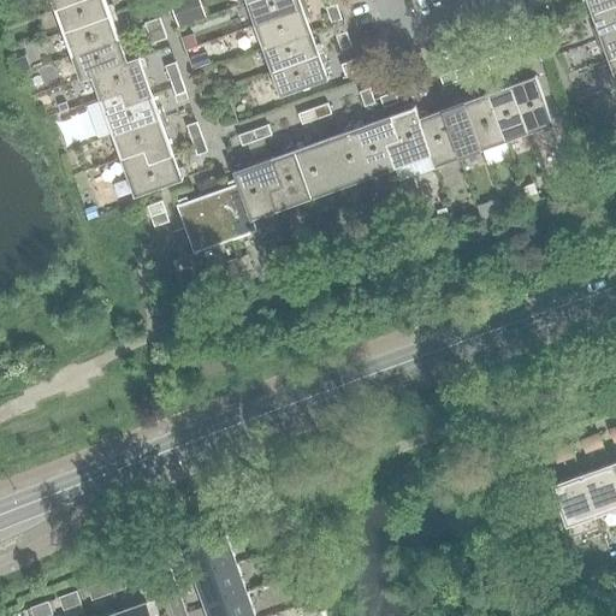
[(51,0),(54,10),(81,0),(51,0)]
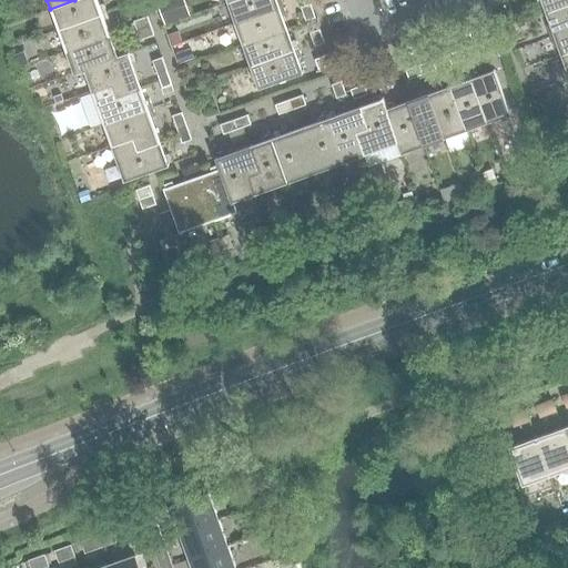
[(74,0),(50,9),(58,30),(107,13),(103,4),(100,6),(97,0),(74,0)]
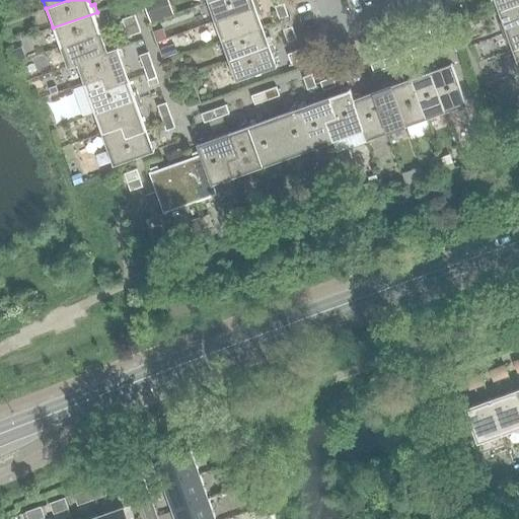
[(149,20),(171,13),(166,0),(148,0),(143,2),(149,20)]
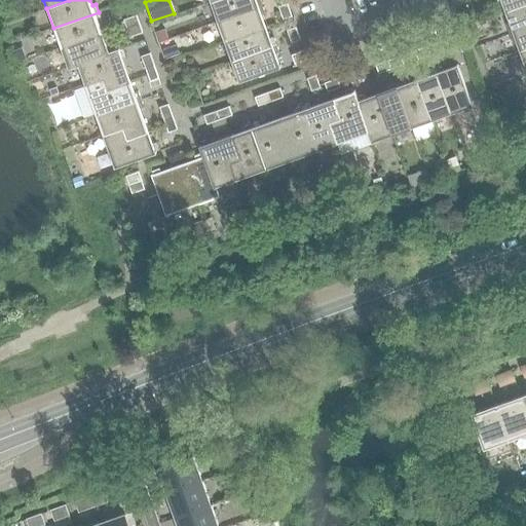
[(217,23),(262,6),(259,0),(218,0),(211,3),(217,23)]
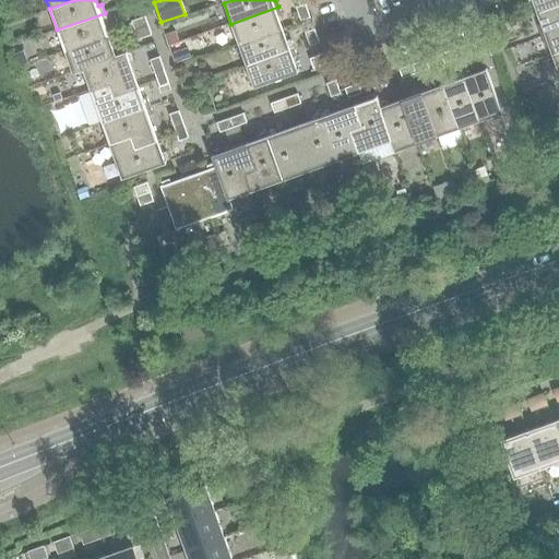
[(527,0),(531,0),(536,11),(558,2),(558,0),(527,0),(528,0),(527,0)]
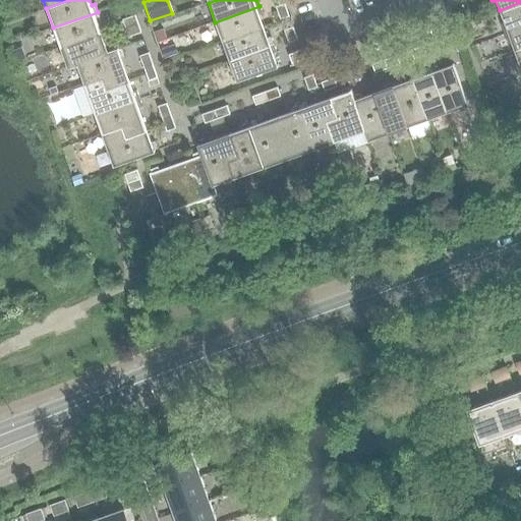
[(503,31),(520,24),(520,2),(500,10),(504,22),(501,23),(503,31)]
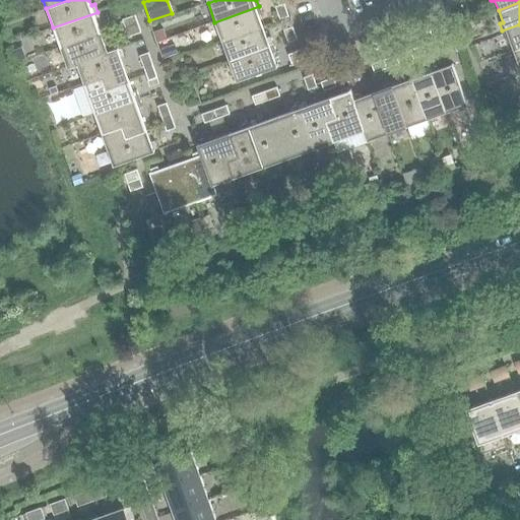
[(279,19),(287,16),(282,4),(275,7),(279,19)]
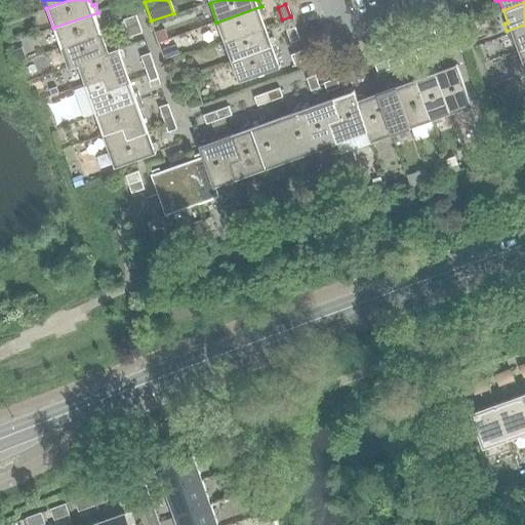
[(216,23),(224,42),(265,27),(260,15),(265,14),(261,6),(216,23)]
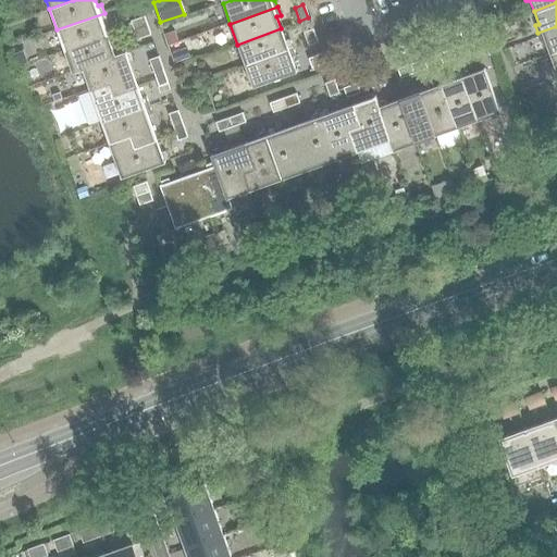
[(57,29),(64,51),(108,35),(104,24),(108,22),(104,13),(57,29)]
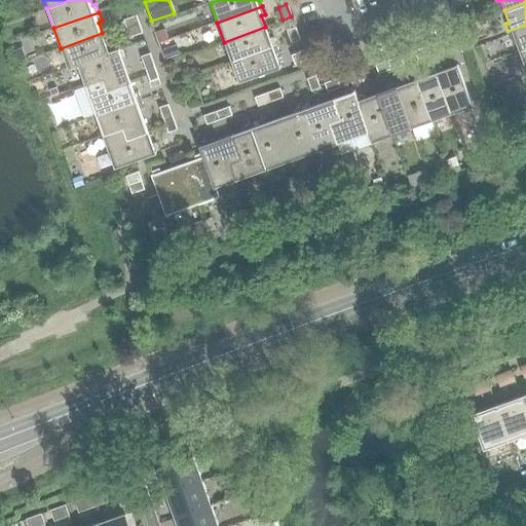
[(126,29),(139,25),(136,16),(123,21),(126,29)]
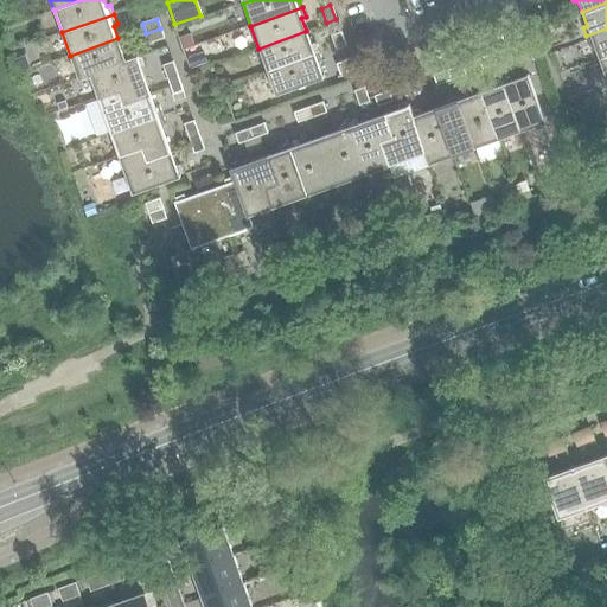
[(164,38),(160,29),(146,33),(149,44),(164,38)]
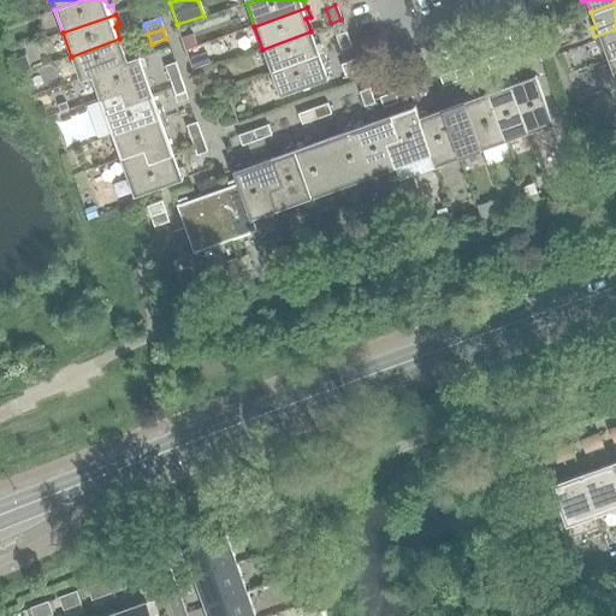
[(603,46),(606,59),(615,55),(615,29),(594,36),(599,48),(603,46)]
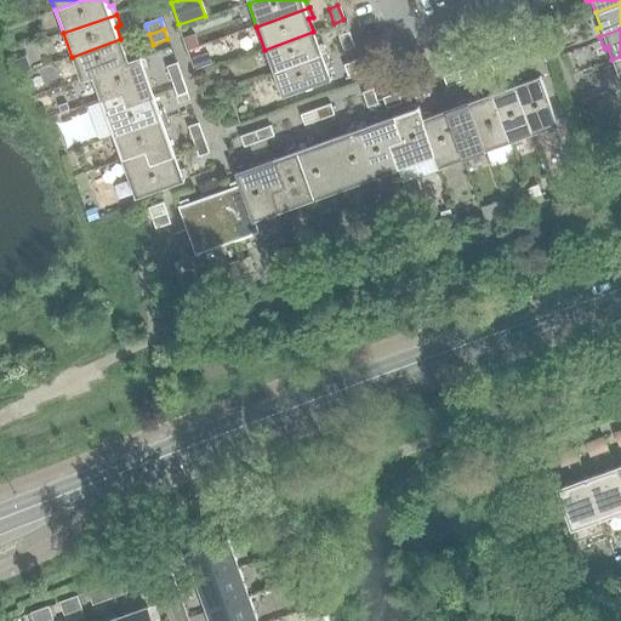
[(265,50),(273,73),(326,53),(323,44),(318,45),(313,32),(265,50)]
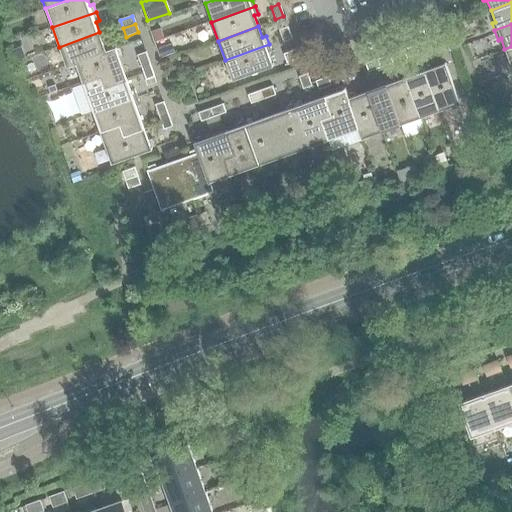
[(283,42),(291,39),(286,27),(279,30),(283,42)]
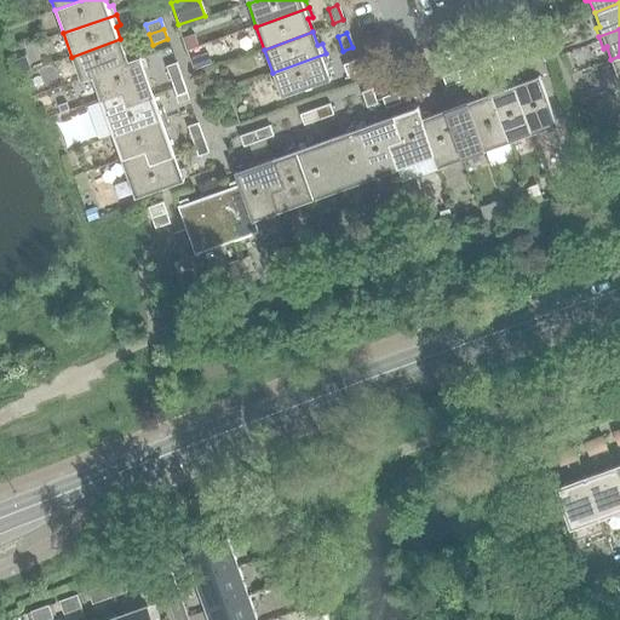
[(182,38),(187,49),(197,45),(194,34),(182,38)]
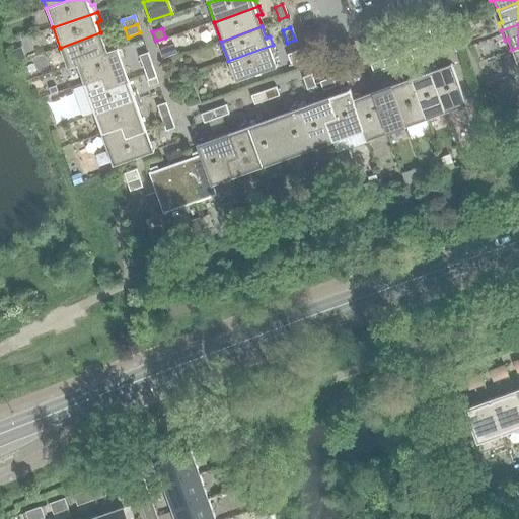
[(100,32),(60,48),(67,68),(77,64),(77,63),(112,52),(112,51),(108,43),(104,44),(100,32)]
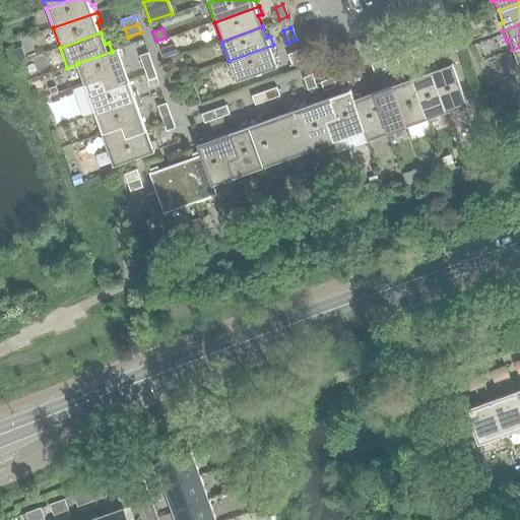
[(437,51),(435,44),(434,42),(421,46),(425,55),(437,51)]
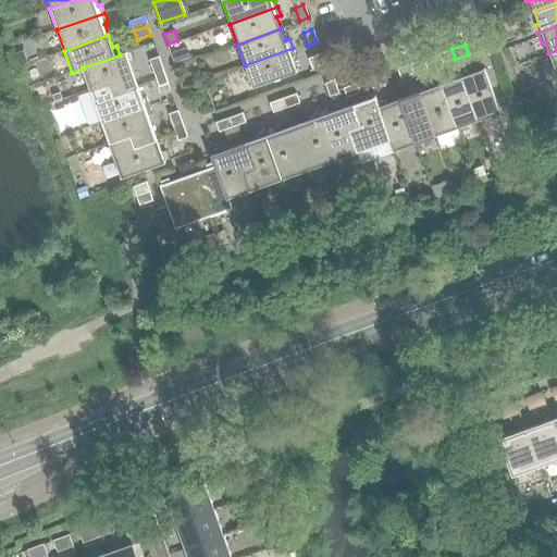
[(175,63),(189,58),(186,48),(172,53),(175,63)]
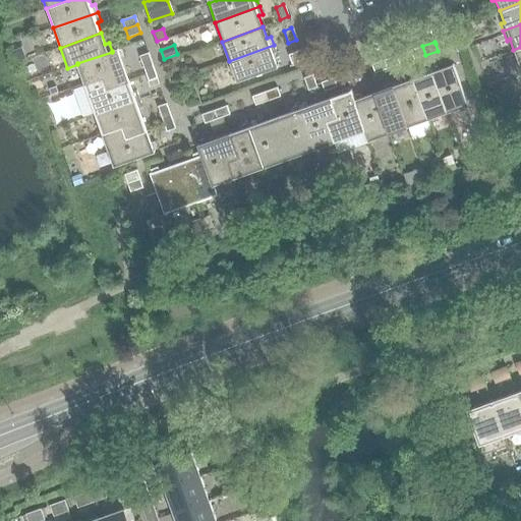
[(276,53),(274,45),(229,61),(236,80),(277,66),(273,54),(276,53)]
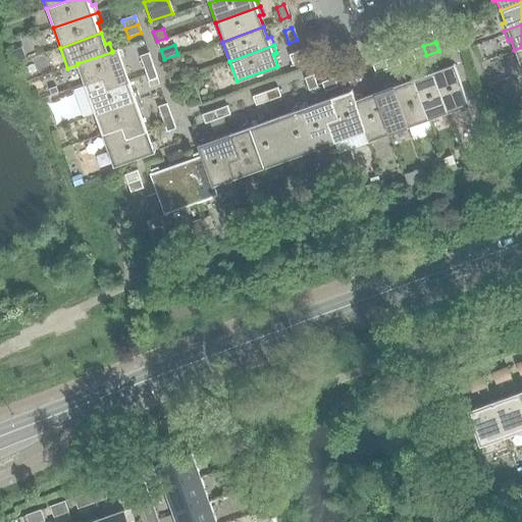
[(426,55),(423,46),(411,51),(414,59),(426,55)]
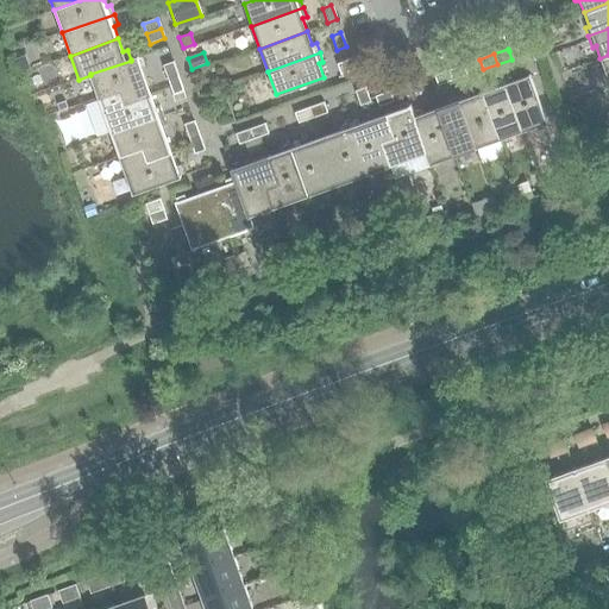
[(137,57),(131,60),(131,61),(90,74),(90,75),(98,98),(121,89),(127,102),(151,94),(142,68),(145,67),(142,57),(137,60),(137,57)]
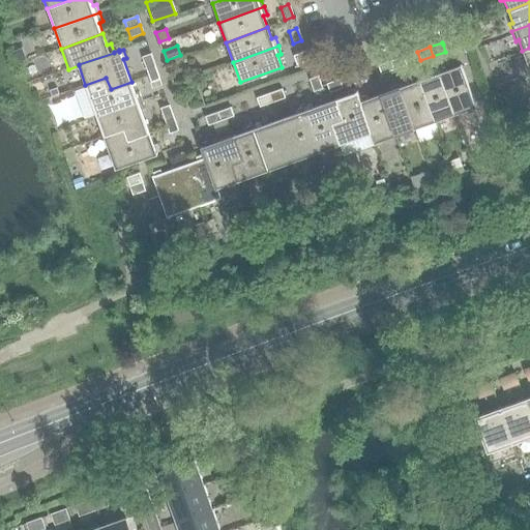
[(296,65),(305,61),(308,61),(304,52),(293,56),(296,65)]
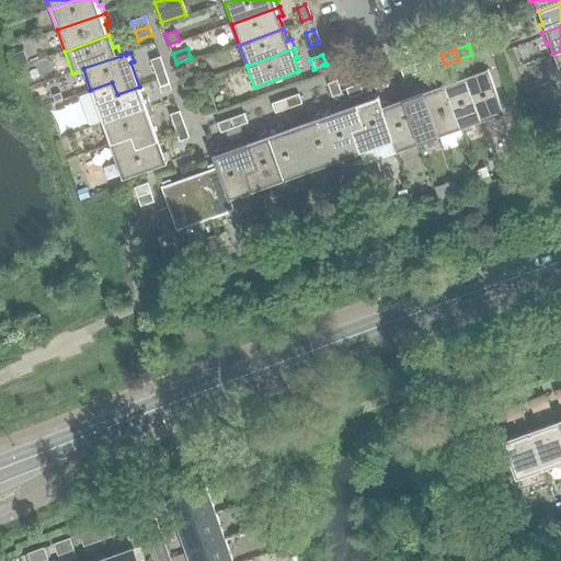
[(156,75),(164,71),(160,58),(150,60),(156,75)]
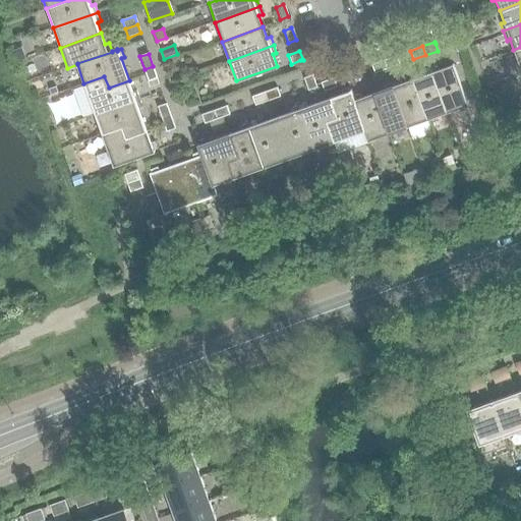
[(396,56),(384,60),(387,68),(399,64),(396,56)]
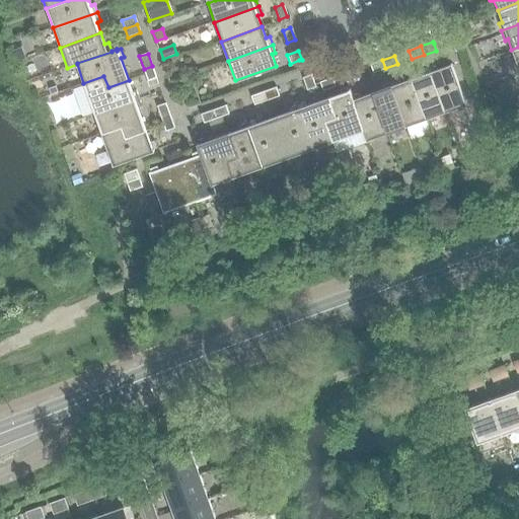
[(385,68),(382,60),(370,64),(373,73),(385,68)]
